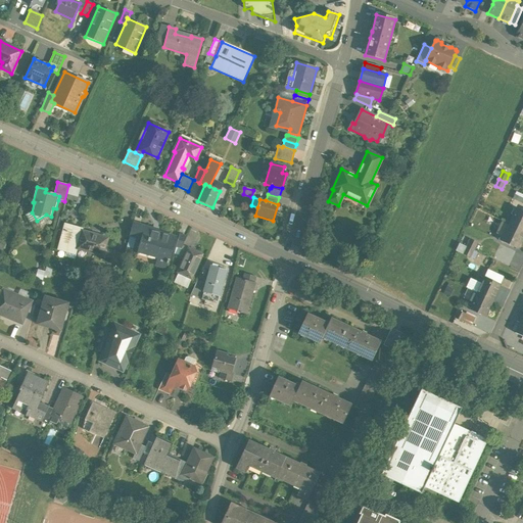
[(522,211),(517,208),(509,225),(522,231),(522,211)]
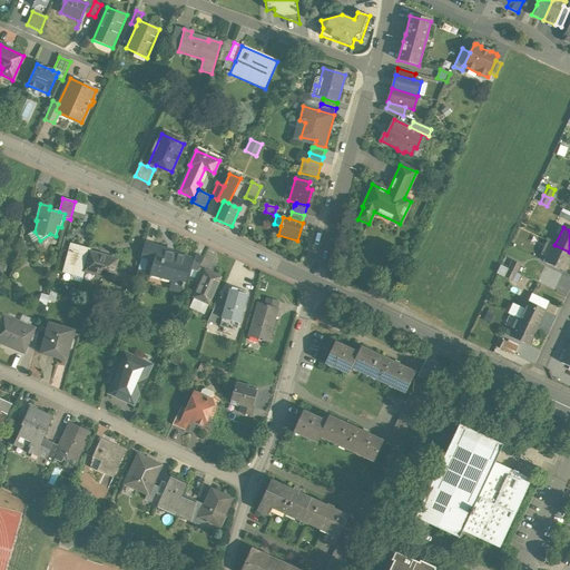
[(153,245),(145,243),(141,257),(148,259),(149,257),(153,245)]
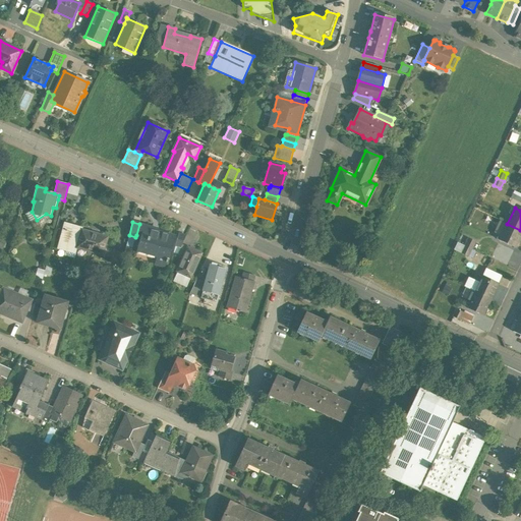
[(73,226),(64,223),(56,249),(57,249),(57,247),(66,250),(67,248),(75,251),(74,254),(75,254),(77,248),(102,255),(104,247),(107,238),(72,228),(73,226)]
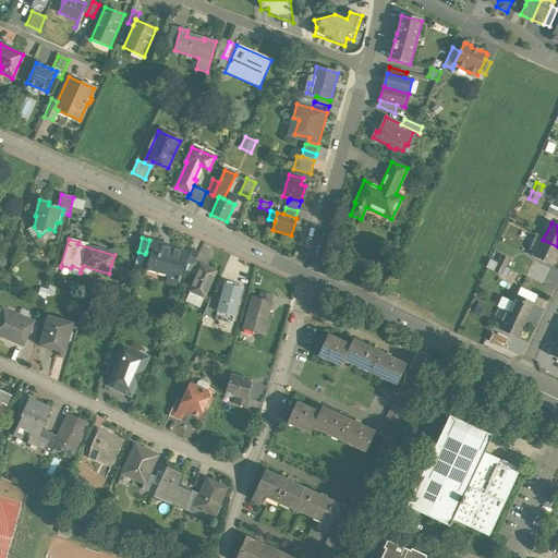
[(162,244),(149,240),(146,252),(150,253),(146,269),(180,278),(186,254),(161,246),(162,244)]
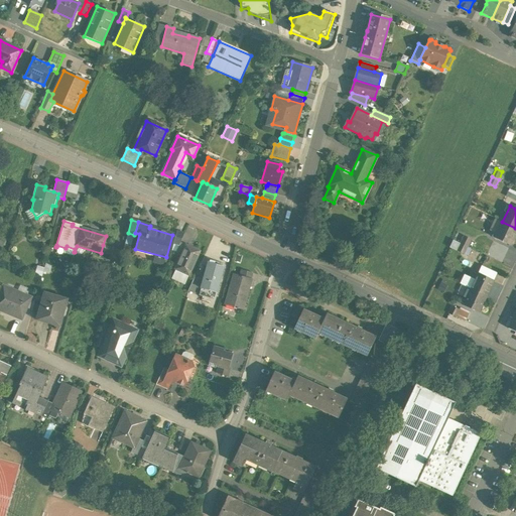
[(515,228),(502,222),(495,238),(510,245),(515,232),(515,228)]
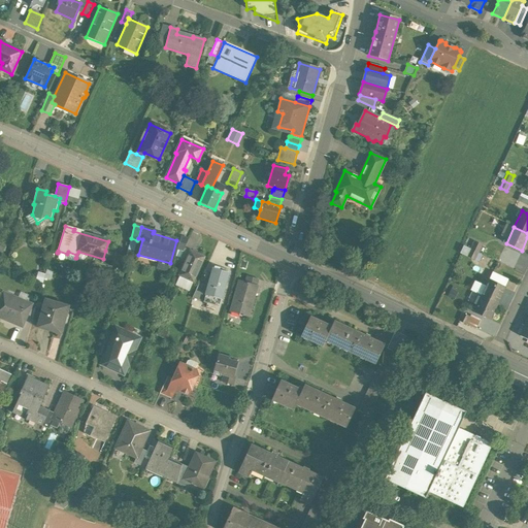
[(189,239),(180,237),(176,249),(184,251),(184,249),(189,239)]
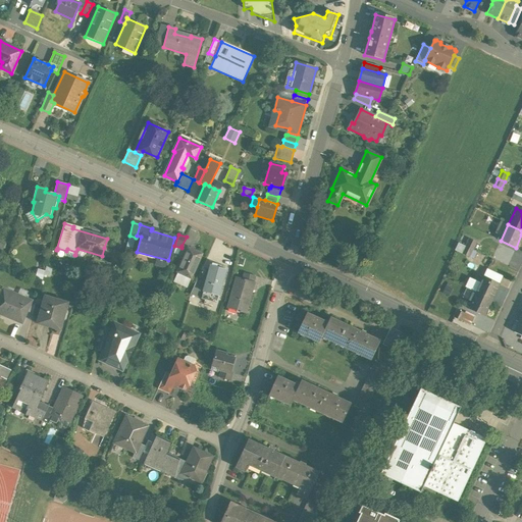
[(476,242),(469,239),(466,247),(472,250),(476,242)]
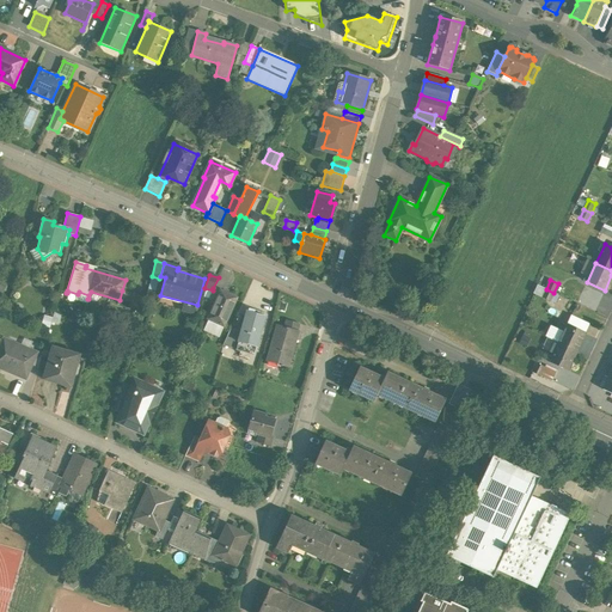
[(220,291),(213,288),(213,291),(207,301),(214,304),(220,291)]
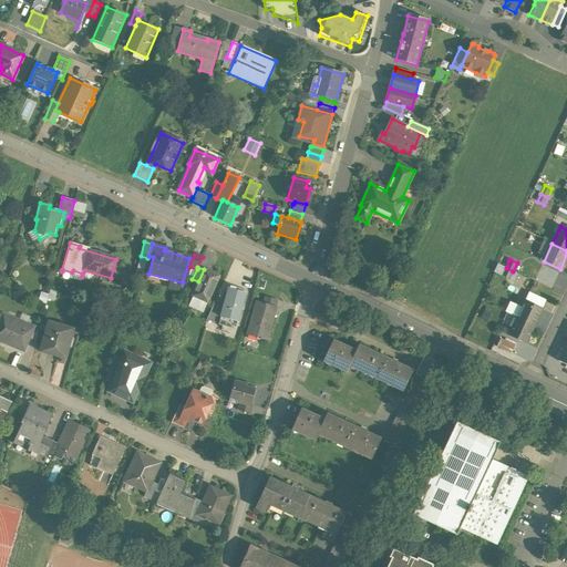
[(513,271),(506,268),(502,276),(509,279),(513,271)]
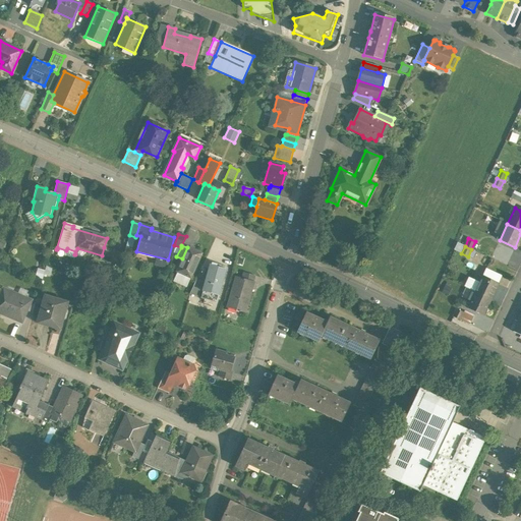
[(124,253),(104,247),(102,255),(110,257),(108,263),(120,266),(124,253)]
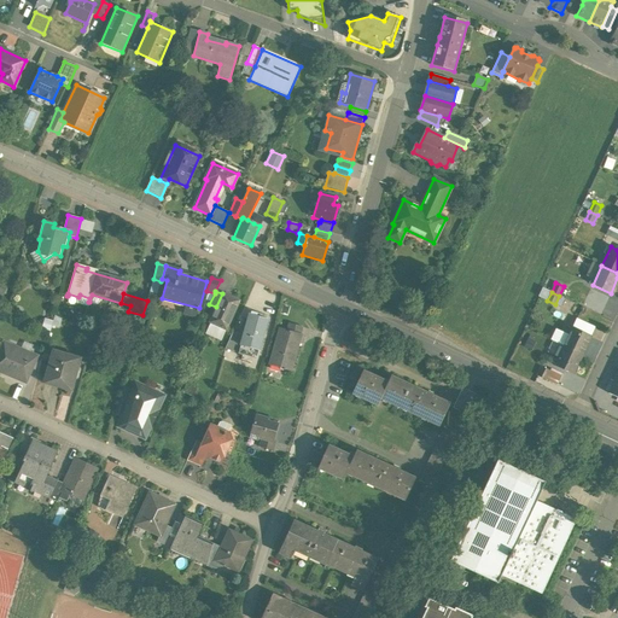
[(239,302),(222,293),(216,307),(214,313),(231,320),(239,302)]
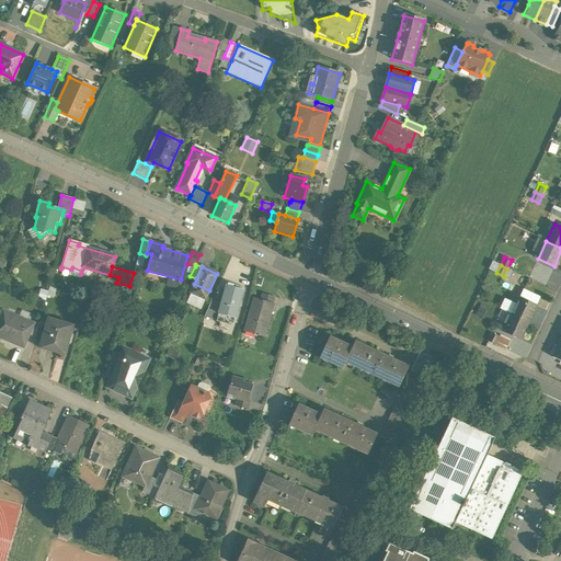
[(515,286),(503,281),(500,287),(512,293),(515,286)]
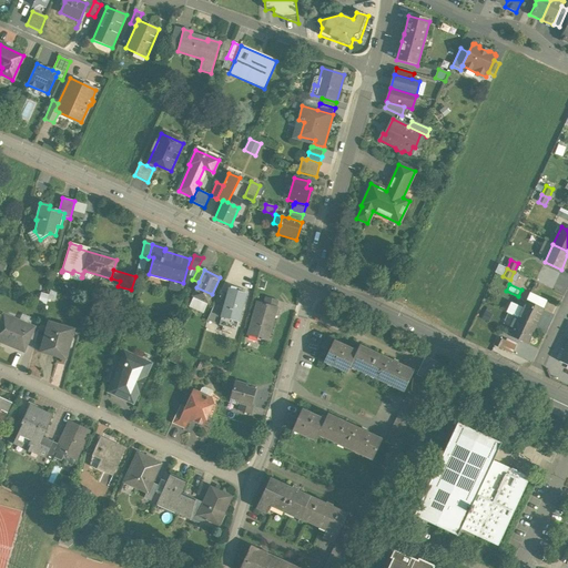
[(212,294),(196,287),(193,296),(208,303),(212,294)]
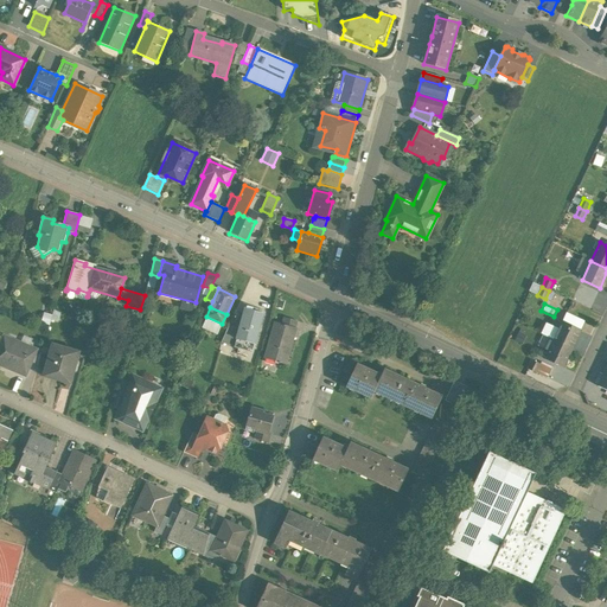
[(263,314),(253,311),(251,314),(243,312),(238,328),(236,339),(254,345),(263,314)]
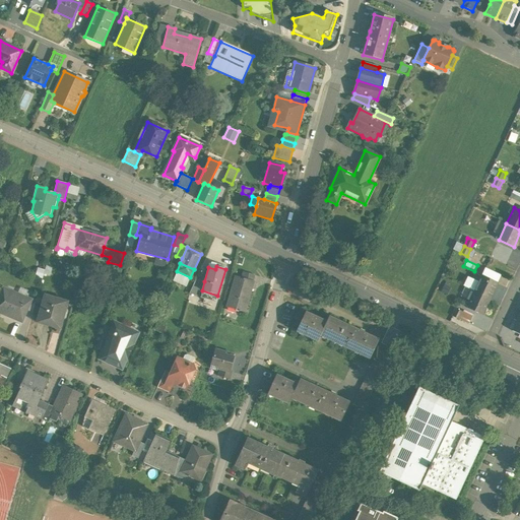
[(190,277),(177,271),(173,280),(186,286),(190,277)]
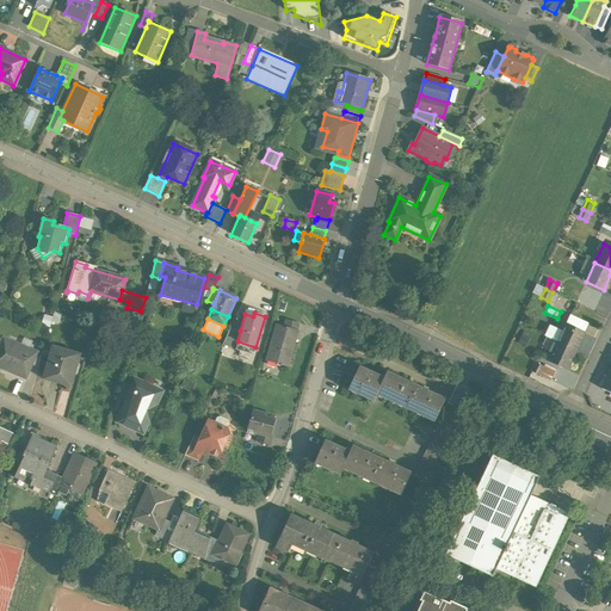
[(298,323),(285,320),(284,327),(296,331),(298,323)]
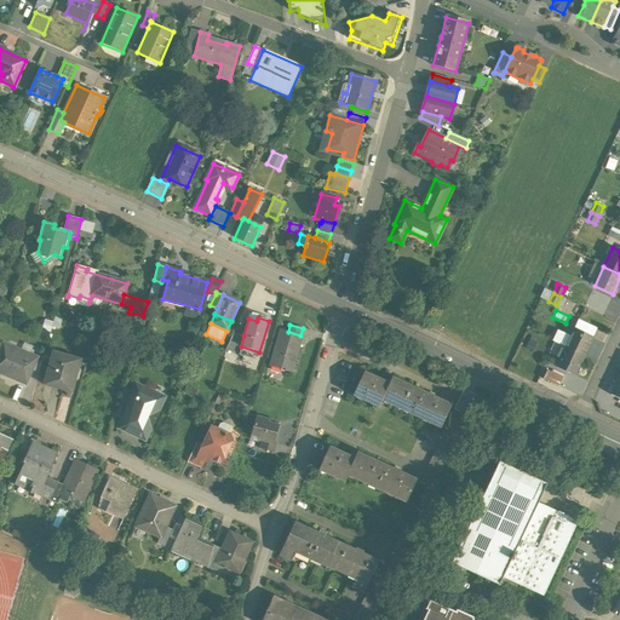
[(592,338),(574,328),(566,348),(584,357),(592,338)]
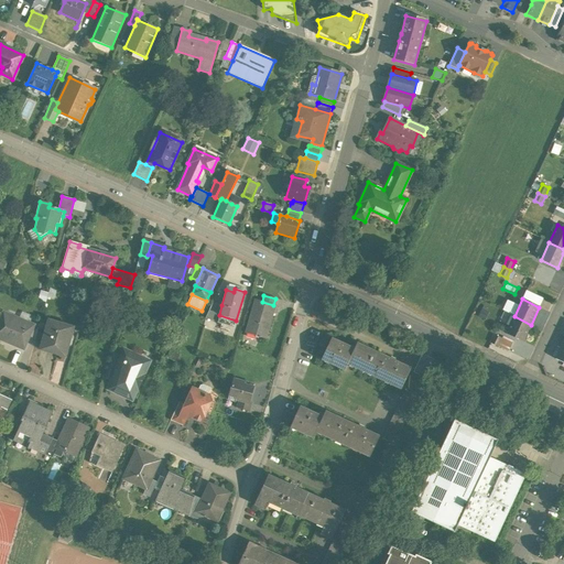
[(262,302),(255,301),(246,334),(264,339),(274,305),(273,305),(262,302)]
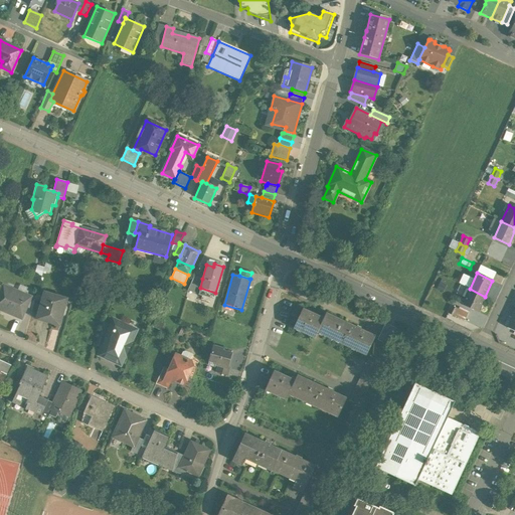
[(202,279),(194,277),(187,291),(198,294),(200,288),(202,279)]
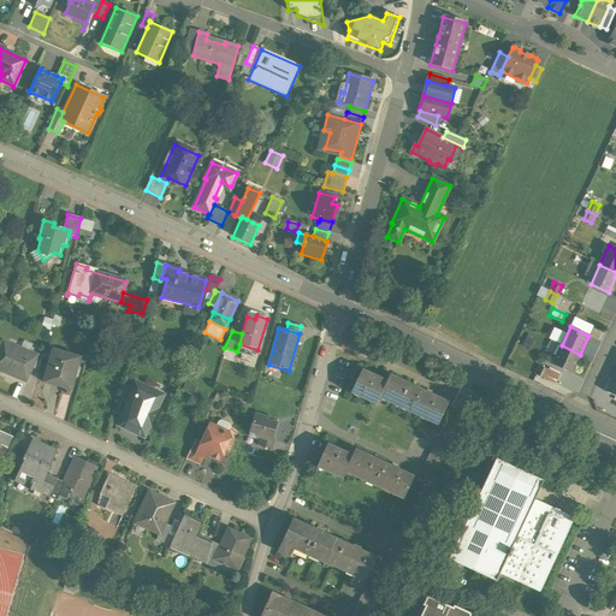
[(12,347),(3,343),(0,349),(0,372),(27,384),(33,369),(31,368),(37,355),(12,345),(12,347)]
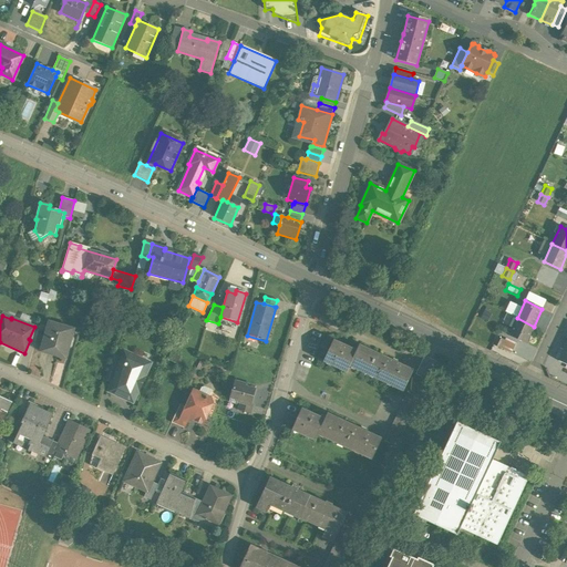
[(237,322),(220,317),(218,323),(218,325),(236,329),(237,322)]
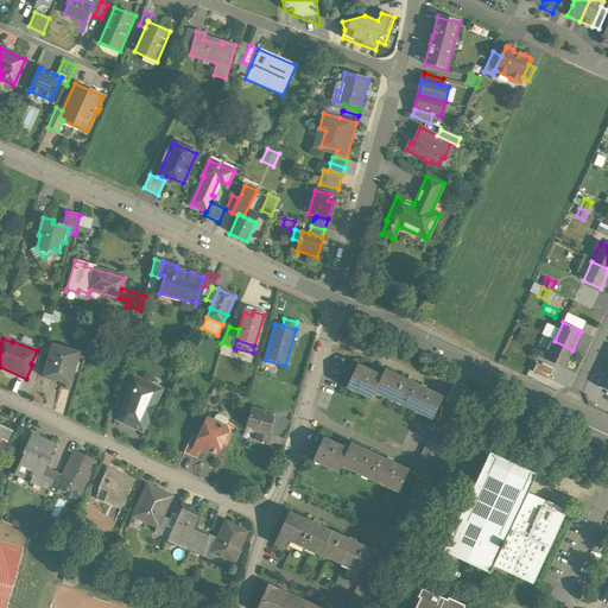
[(572,350),(555,341),(545,360),(563,368),(572,350)]
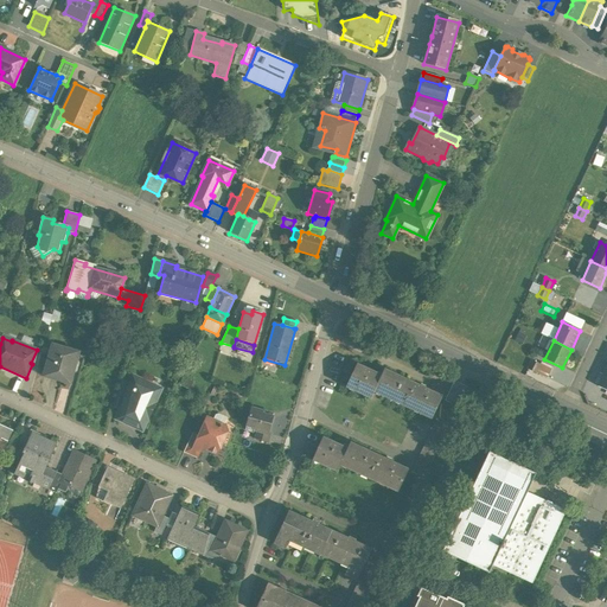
[(78,353),(52,346),(43,377),(70,384),(78,353)]
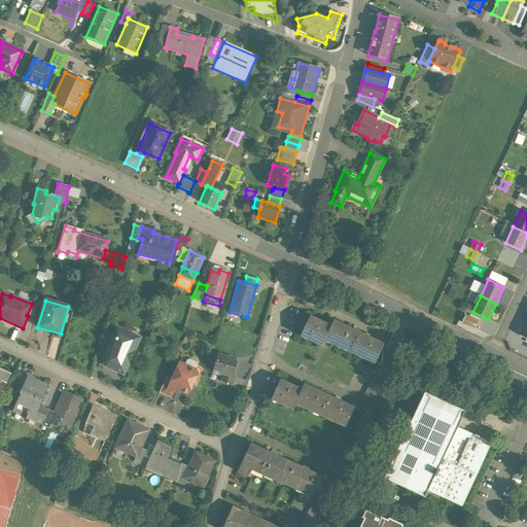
[(32,304),(27,315),(28,316),(33,318),(36,306),(32,304)]
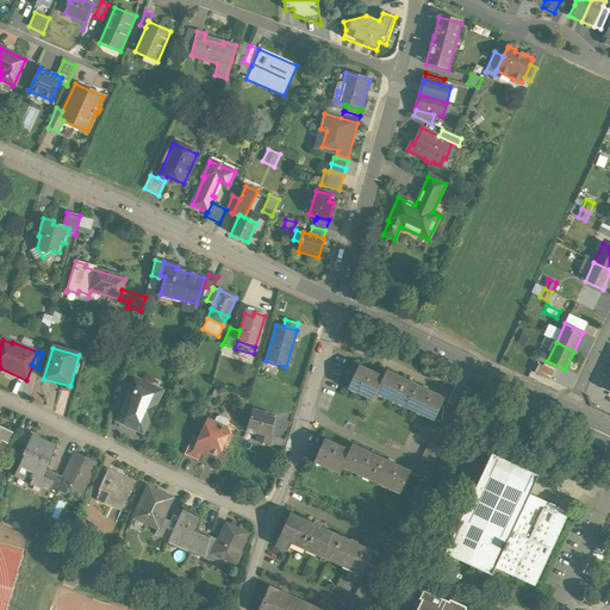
[(542,366),(534,362),(530,371),(539,375),(542,366)]
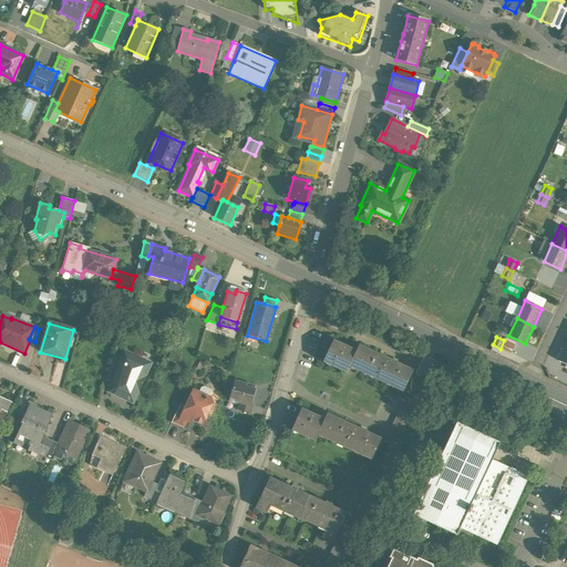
[(516,343),(505,338),(504,340),(501,349),(511,353),(516,343)]
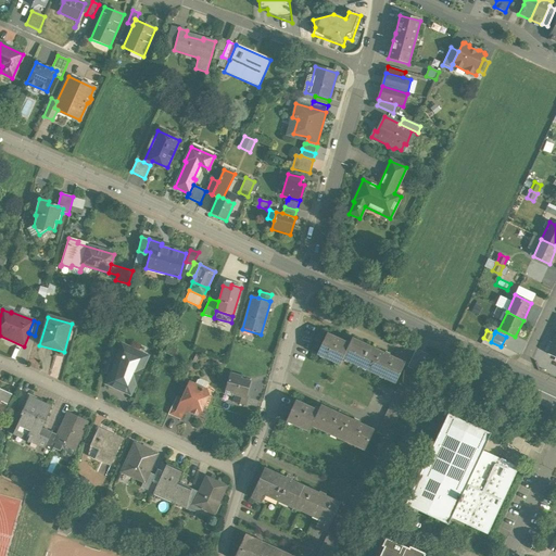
[(404,364),(352,339),(352,338),(349,344),(327,335),(327,333),(316,355),(339,366),(342,359),(395,384),(405,363),(404,363),(404,364)]
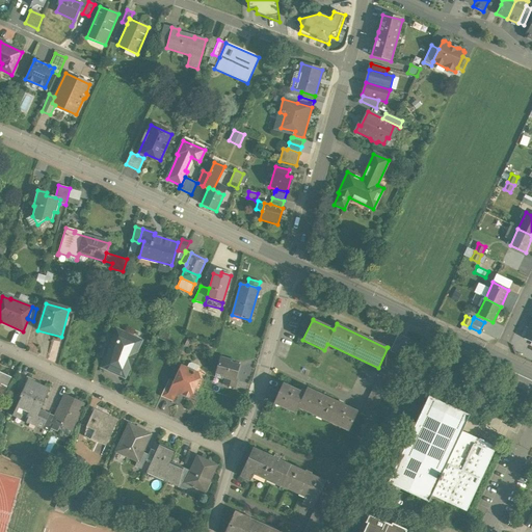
[(134,339),(115,330),(112,338),(109,346),(110,346),(107,352),(109,353),(107,358),(103,368),(125,377),(137,347),(134,346),(134,339)]
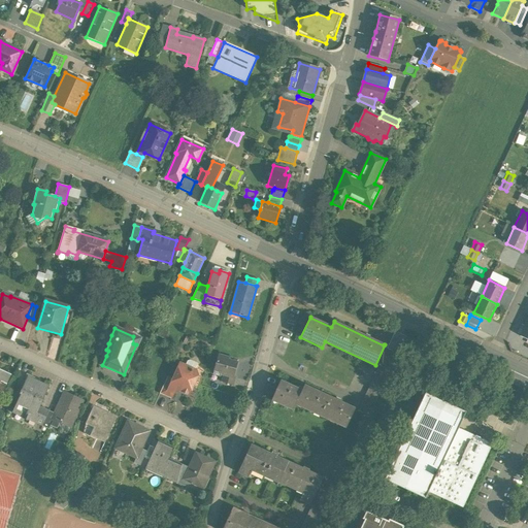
[(111,335),(105,332),(99,353),(106,356),(108,351),(106,350),(109,343),(108,343),(111,335)]
